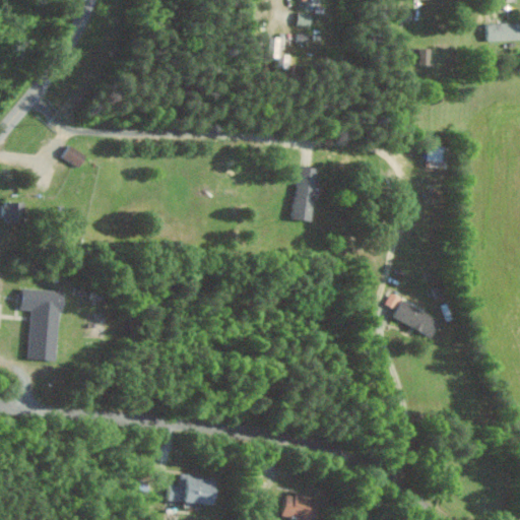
[(313,14),(300,11),(298,24),(310,26),(313,14)]
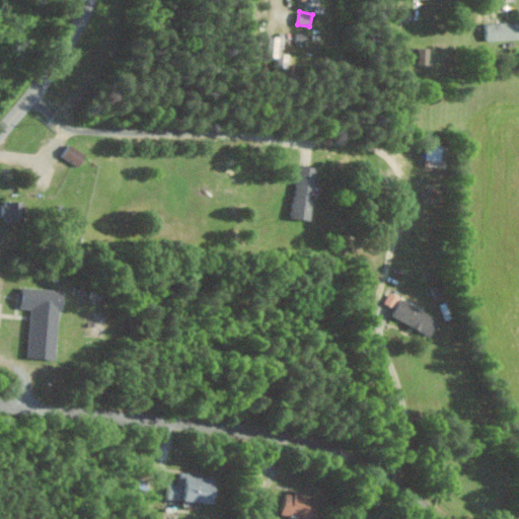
[(518,40),(518,21),(485,23),(486,41),(518,40)]
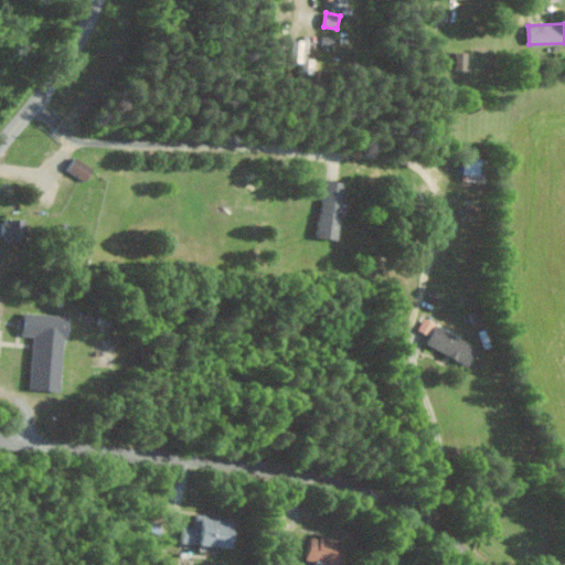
[(306,40),(294,40),(291,62),(302,63),(302,74),(315,74),(316,59),(305,57),(306,40)]
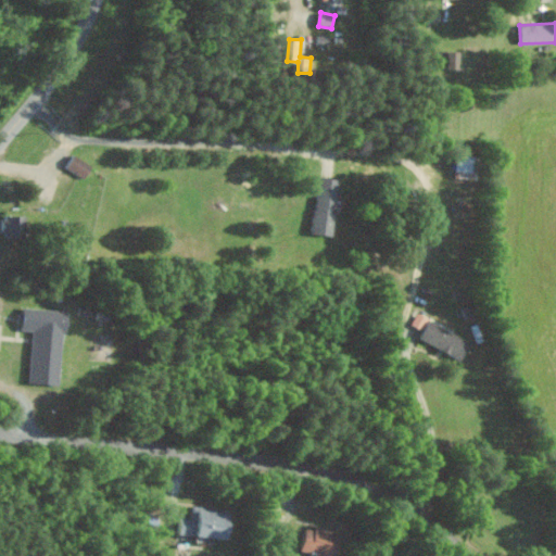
[(86,178),(95,165),(77,153),(68,166),(86,178)]
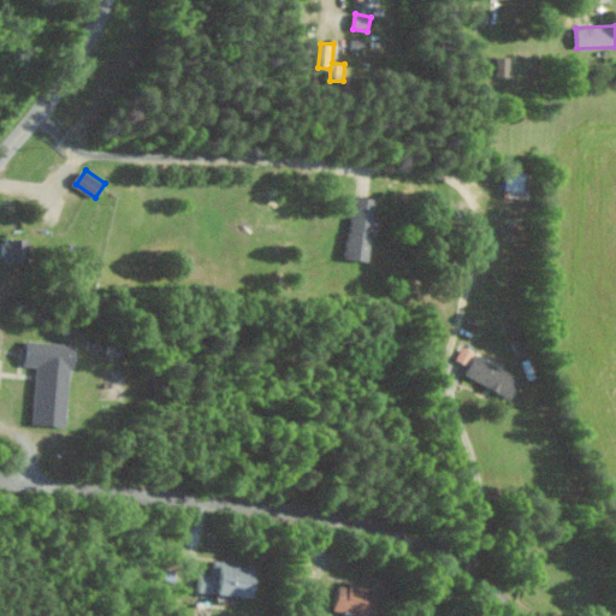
[(531,190),(533,173),(509,170),(507,188),(531,190)]
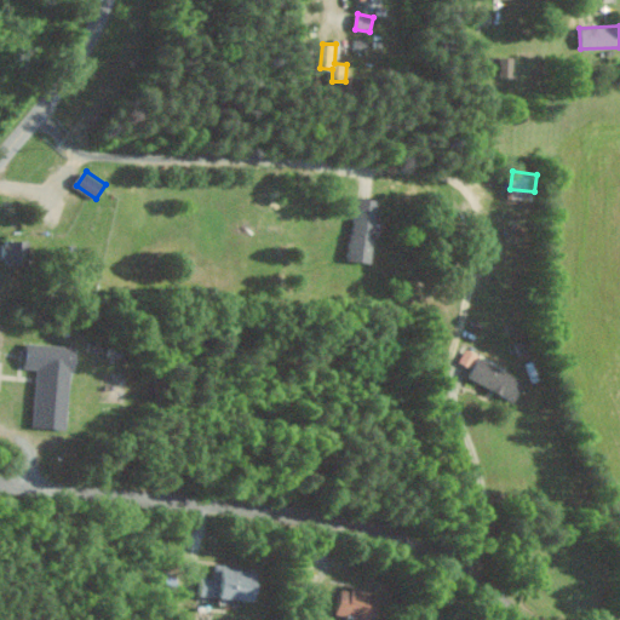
[(349,258),(372,262),(380,199),(357,196),(349,258)]
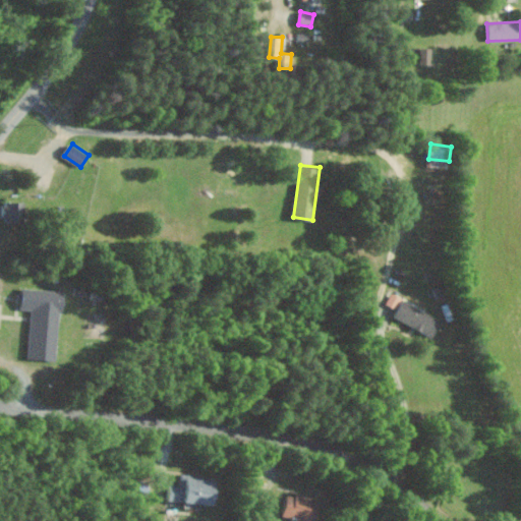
[(4,221),(26,221),(25,200),(3,200),(4,221)]
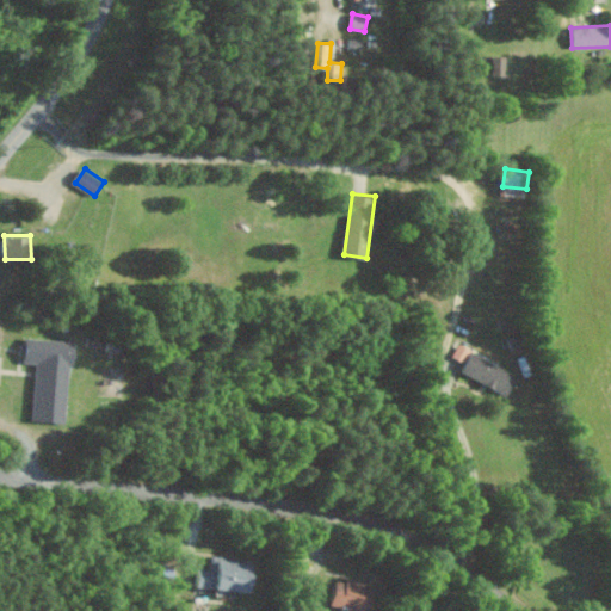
[(73,340),(28,338),(26,363),(38,363),(35,420),(68,423),(73,340)]
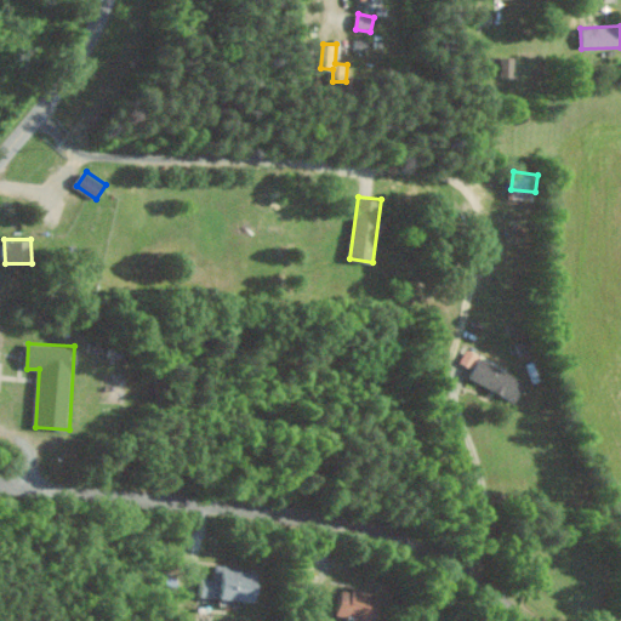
[(471,379),(517,400),(527,381),(480,359),(471,379)]
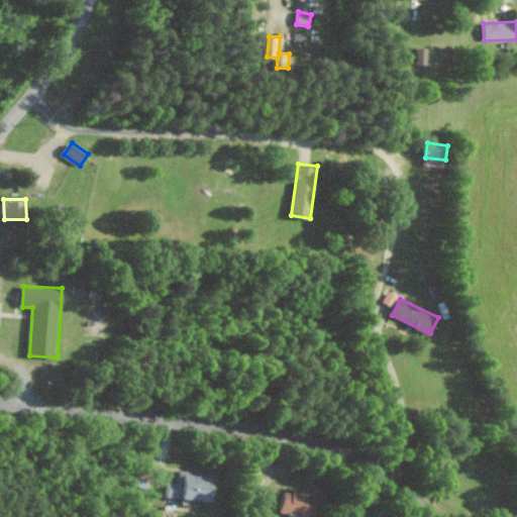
[(214,499),(215,474),(180,473),(179,480),(169,480),(168,497),(214,499)]
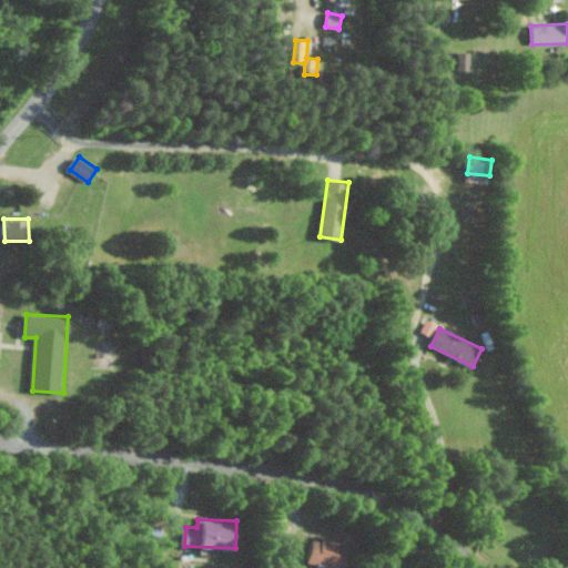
[(307,564),(328,567),(342,567),(348,544),(313,536),(307,564)]
